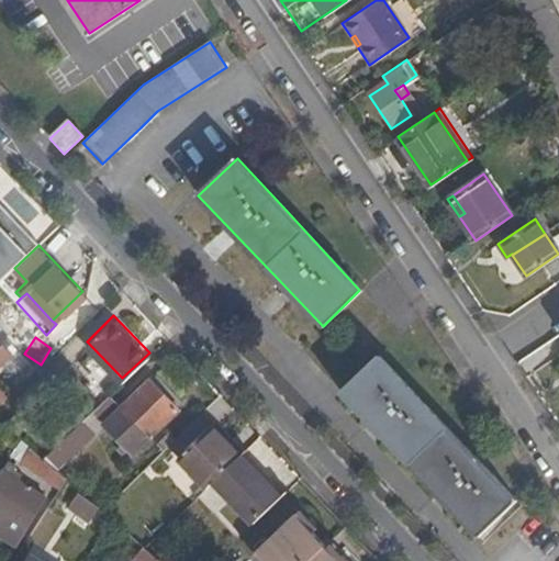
[(0,358),(10,349),(0,338),(0,358)]
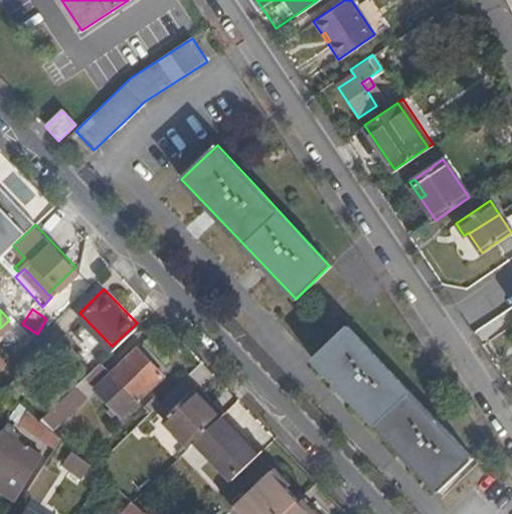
[(347,327),(311,359),(415,470),(437,491),(472,458),(347,327)]
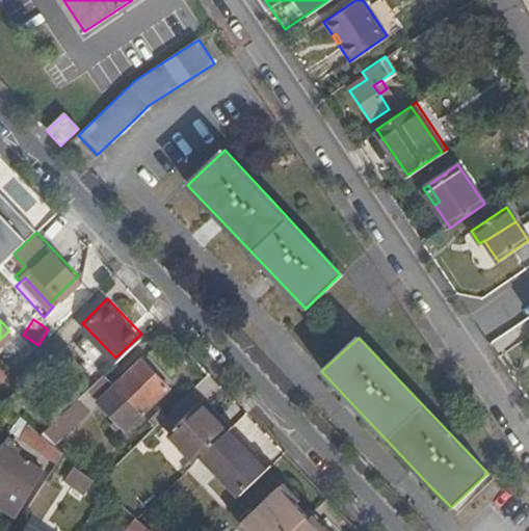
[(148,349),(142,354),(161,374),(166,369),(148,349)]
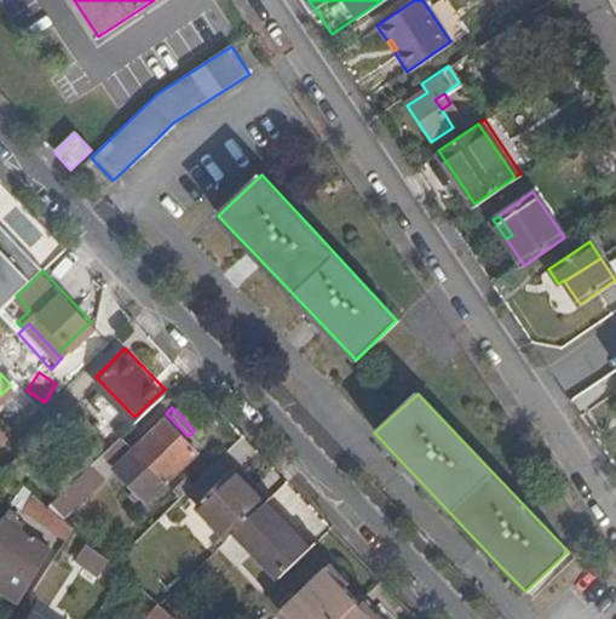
[(107,445),(103,448),(90,460),(49,500),(59,511),(111,462),(144,494),(196,445),(188,436),(166,413),(165,411),(132,442),(117,456),(107,445)]
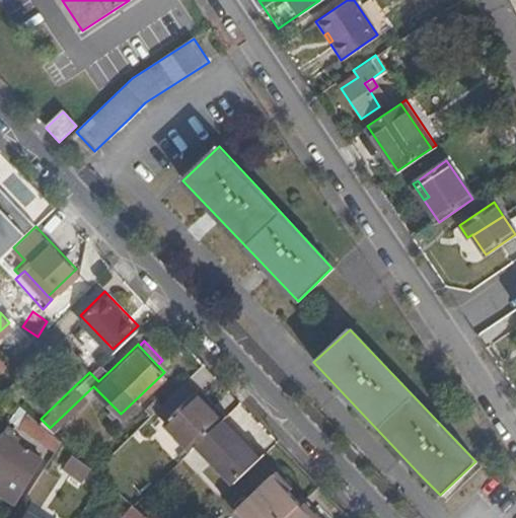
[(111,370),(100,361),(89,372),(98,381),(111,370)]
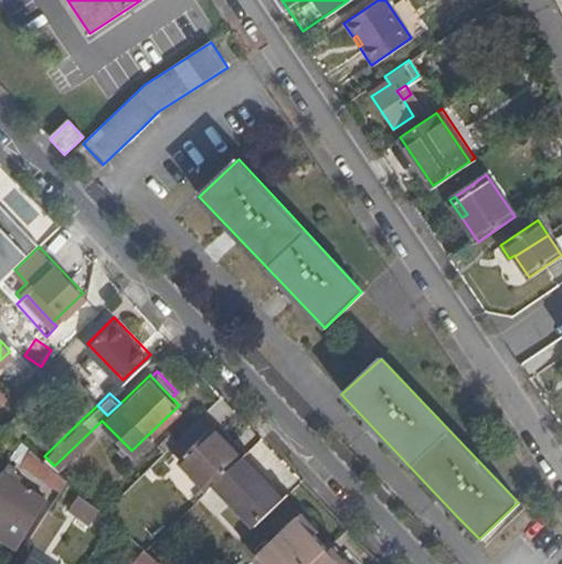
[(82,395),(70,406),(82,419),(94,408),(82,395)]
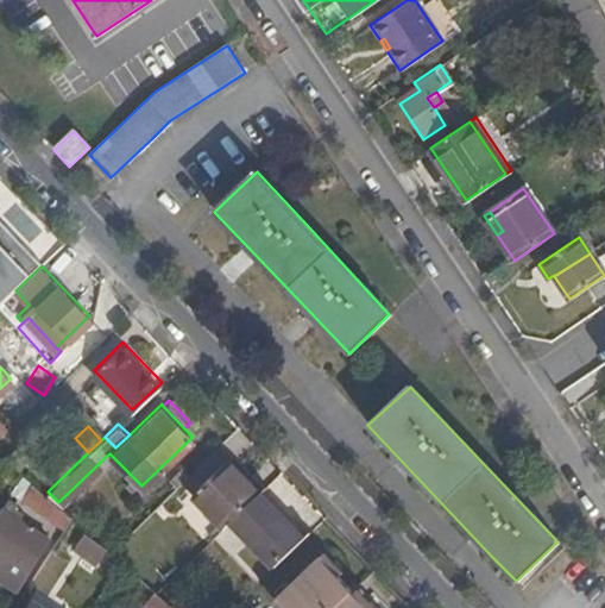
[(26,453),(13,442),(4,453),(6,455),(17,465),(26,453)]
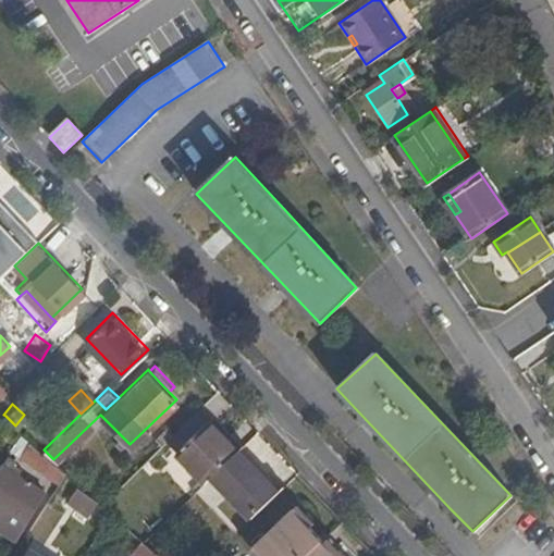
[(173,429),(164,437),(205,480),(211,473),(237,447),(238,446),(211,417),(208,420),(195,407),(173,429)]
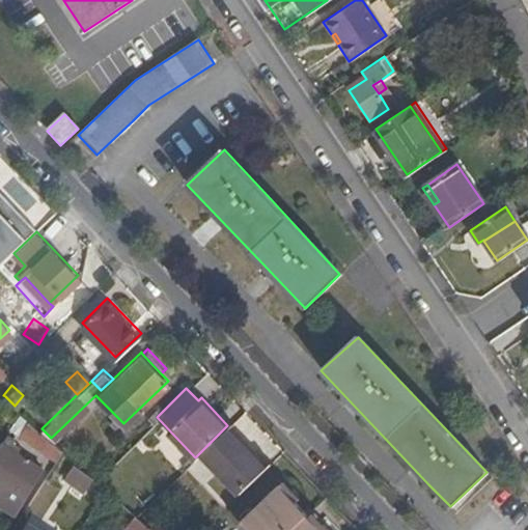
[(5,396),(0,406),(0,410),(11,417),(18,408),(15,406),(5,396)]
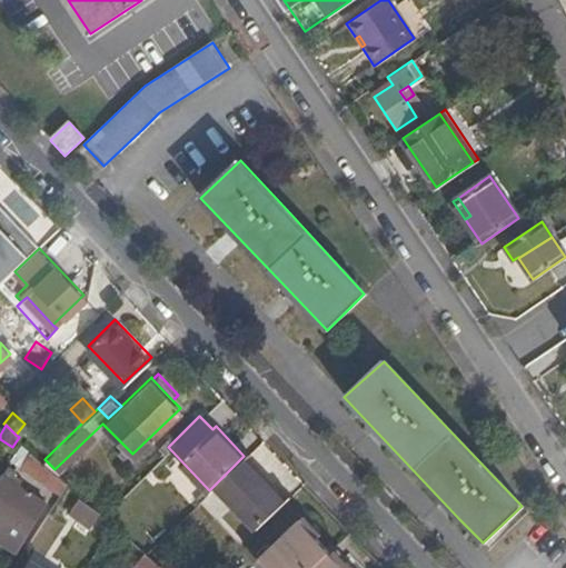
[(170,432),(159,444),(165,450),(168,447),(177,438),(170,432)]
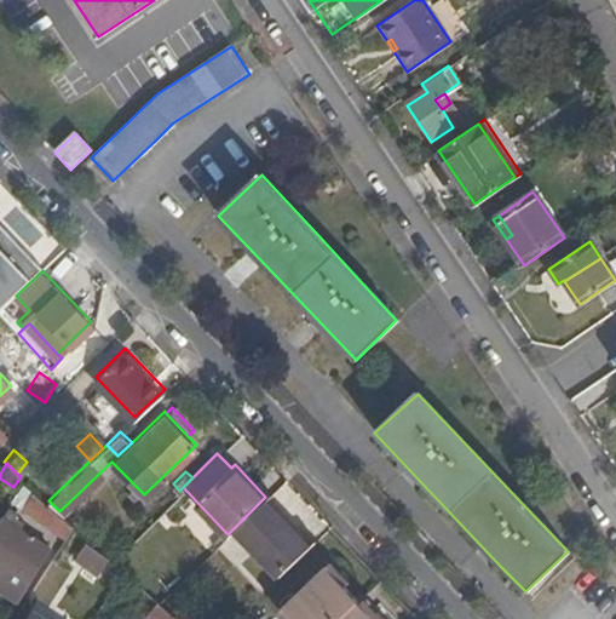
[(34,488),(22,505),(64,534),(72,522),(59,511),(49,500),(46,499),(34,488)]
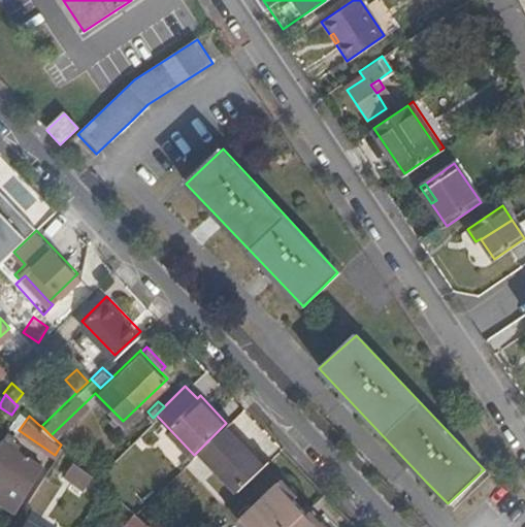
[(226,423),(225,424),(262,464),(267,459),(230,419),(226,423)]
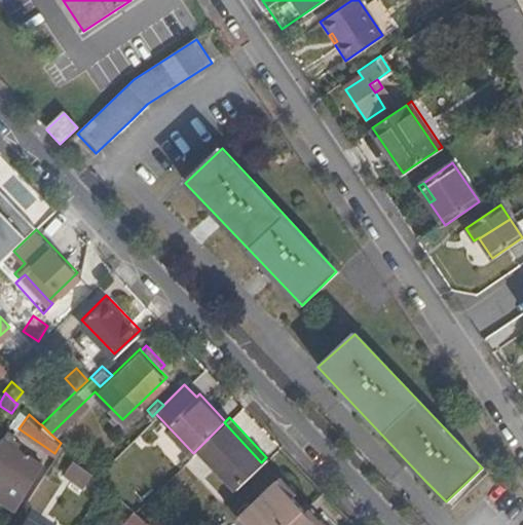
[(224,422),(199,447),(235,486),(261,462),(224,422)]
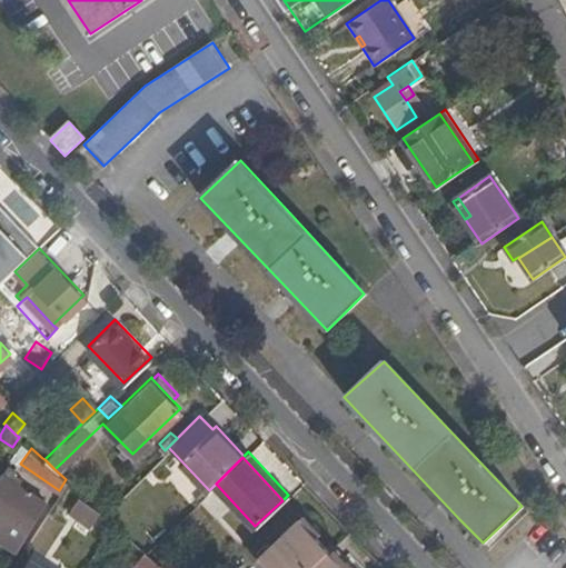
[(27,529),(43,500),(2,471),(0,475),(0,511),(1,512),(27,529)]
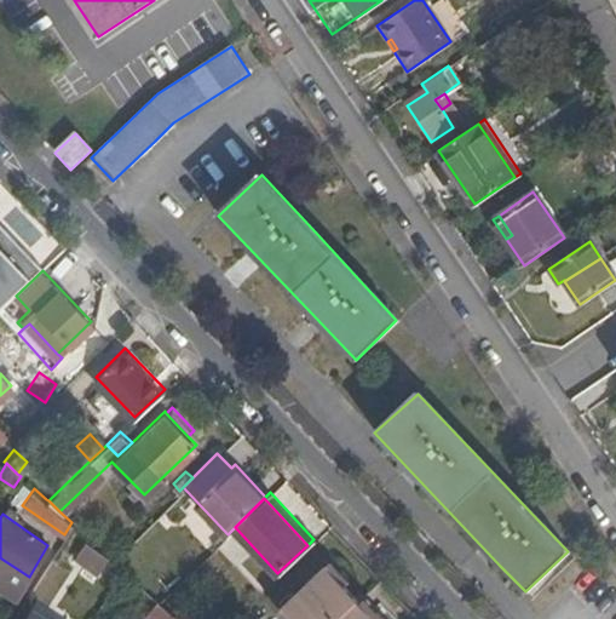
[(105,554),(82,538),(72,552),(95,569),(105,554)]
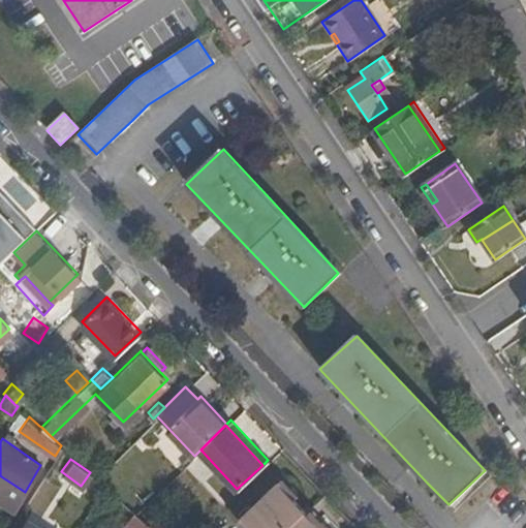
[(312,505),(307,510),(280,480),(243,516),(253,527),(322,527),(317,523),(322,517),(312,505)]
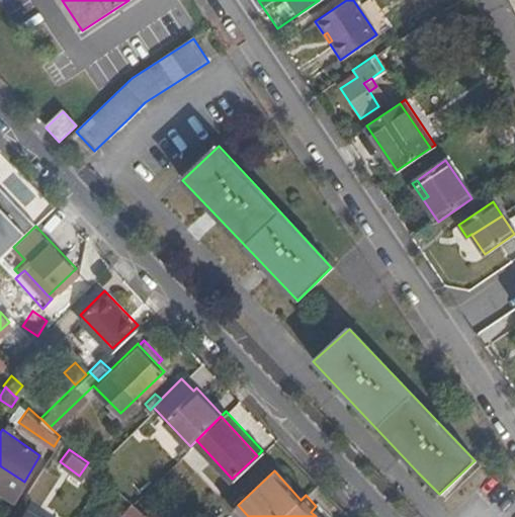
[(144,495),(139,501),(150,511),(156,505),(144,495)]
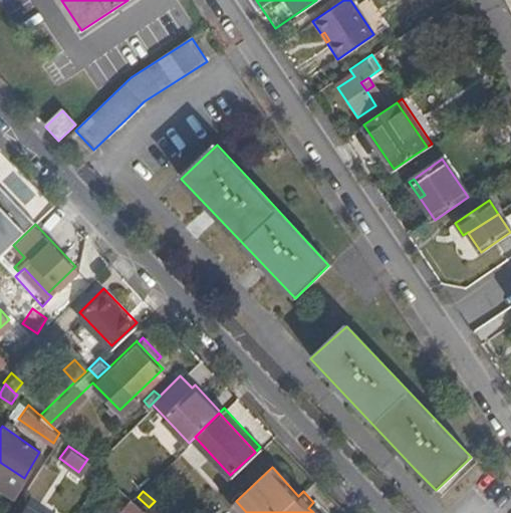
[(149,512),(132,498),(117,512),(149,512)]
